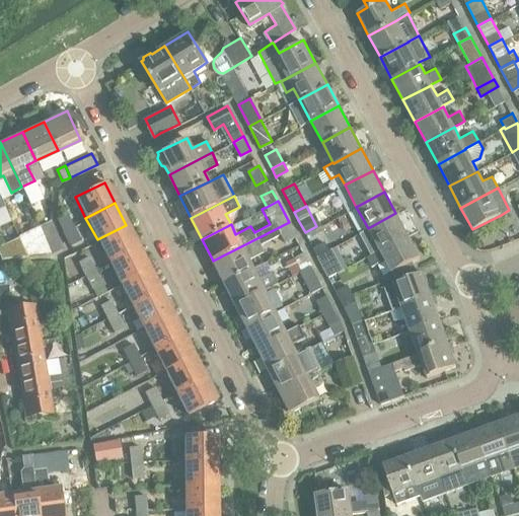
[(73,224),(67,211),(56,217),(62,229),(73,224)]
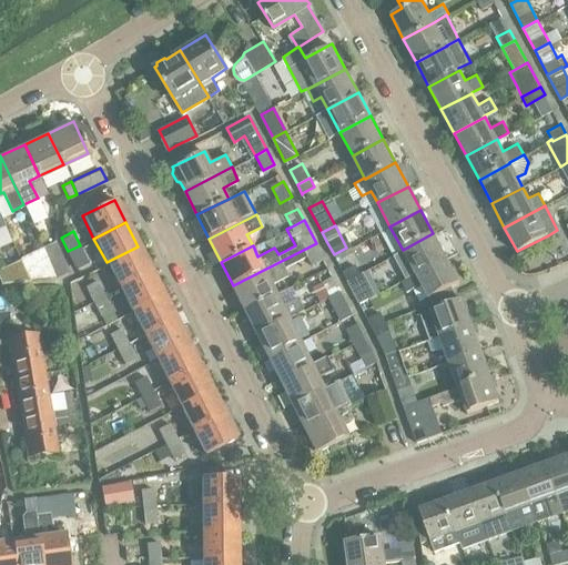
[(393,255),(405,278),(405,279),(446,258),(433,233),(403,250),(393,255)]
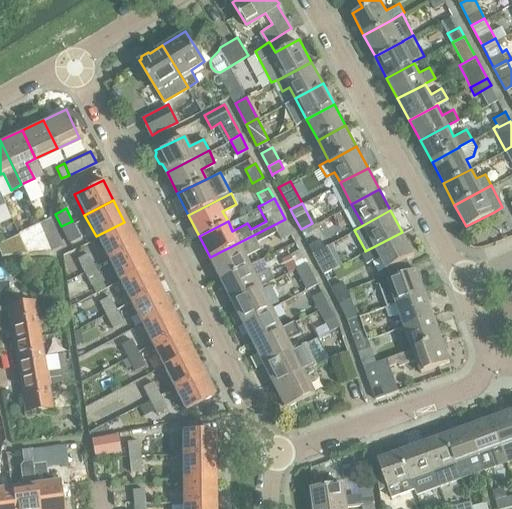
[(62,244),(49,216),(38,221),(51,249),(62,244)]
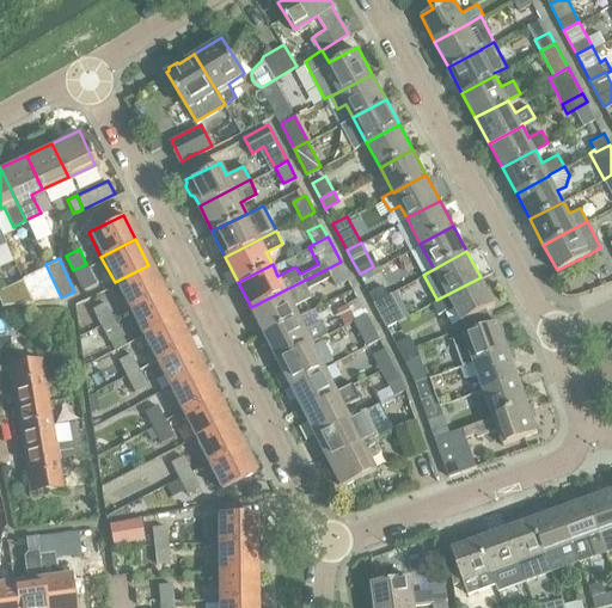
[(251,307),(263,332),(298,315),(293,305),(312,295),(307,287),(331,275),(336,284),(349,277),(341,262),(251,307)]
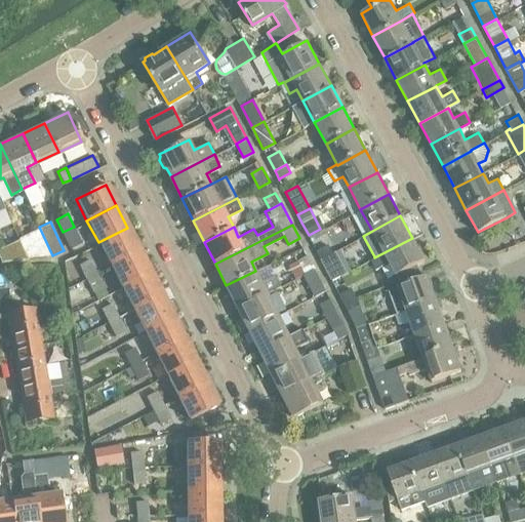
[(39,227),(16,238),(27,258),(52,255),(39,227)]
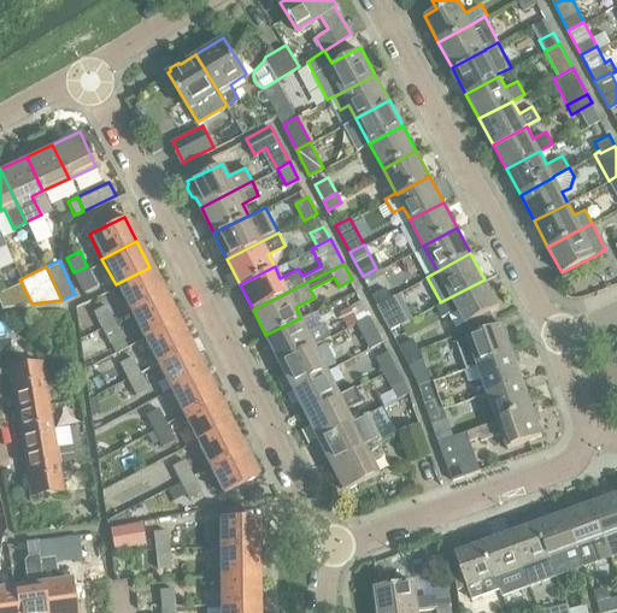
[(74,272),(82,290),(95,284),(87,266),(74,272)]
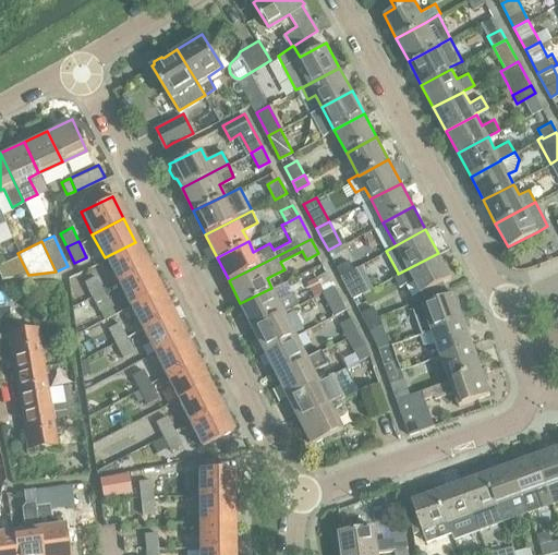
[(135,242),(105,257),(116,281),(147,265),(135,242)]
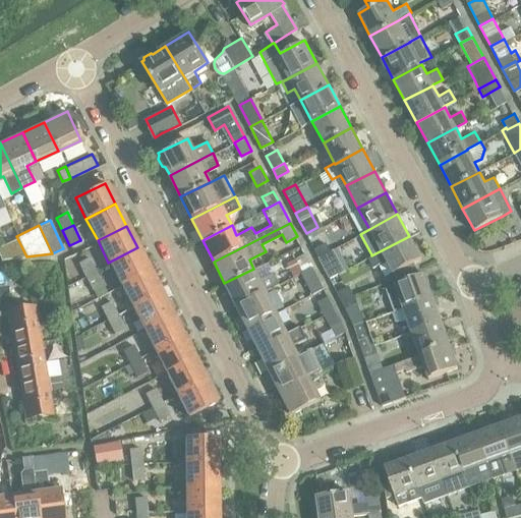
[(0,243),(0,259),(0,260),(26,256),(16,236),(0,243)]
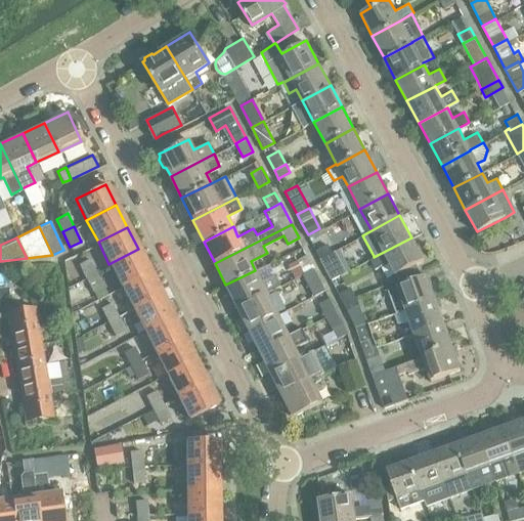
[(395,274),(423,260),(411,237),(374,257),(374,256),(369,259),(375,268),(388,261),(395,274)]
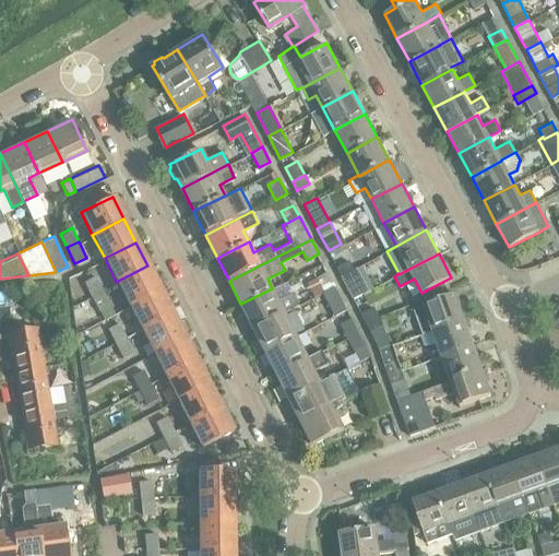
[(336,265),(341,275),(354,268),(349,259),(336,265)]
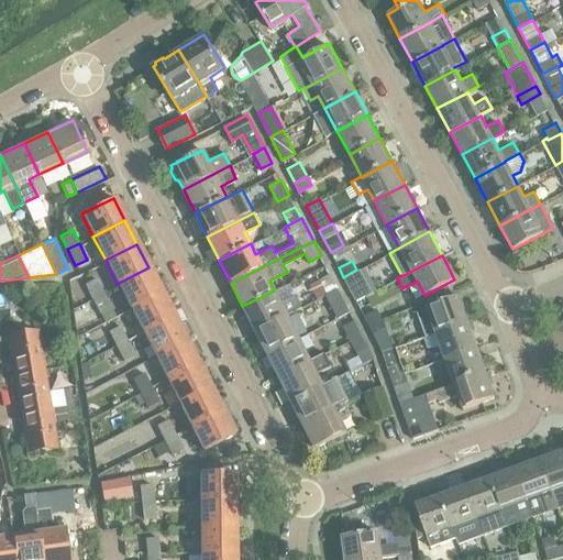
[(148,267),(117,284),(129,307),(161,292),(148,267)]
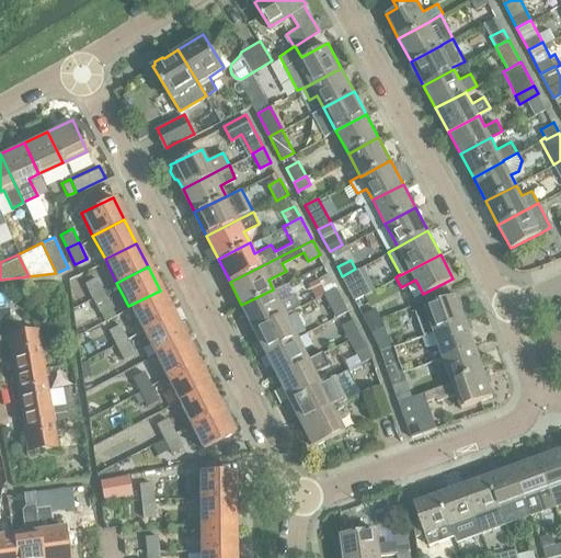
[(354,298),(367,291),(355,269),(342,276),(354,298)]
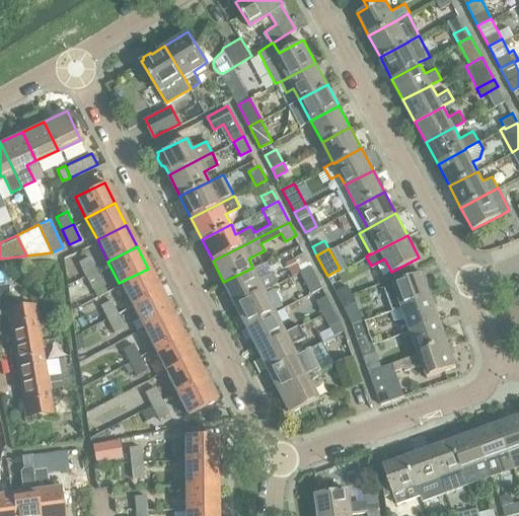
[(293,256),(300,270),(311,265),(304,251),(293,256)]
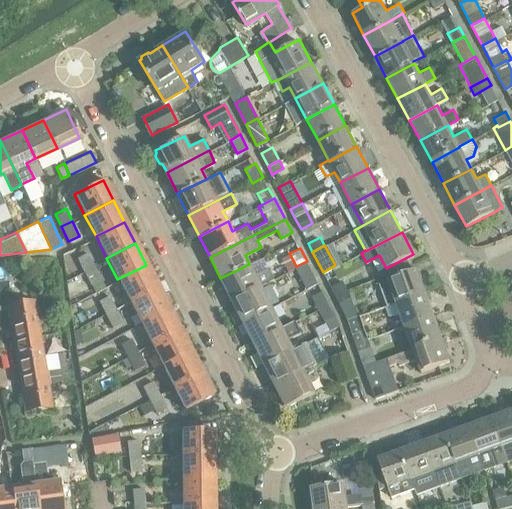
[(87,251),(76,256),(83,270),(94,264),(87,251)]
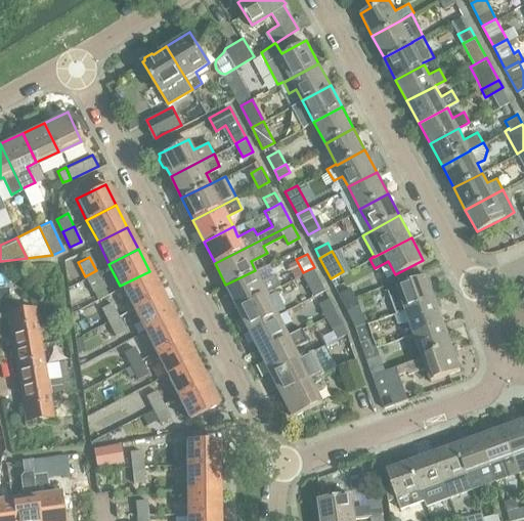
[(321,280),(314,267),(303,272),(310,287),(321,280)]
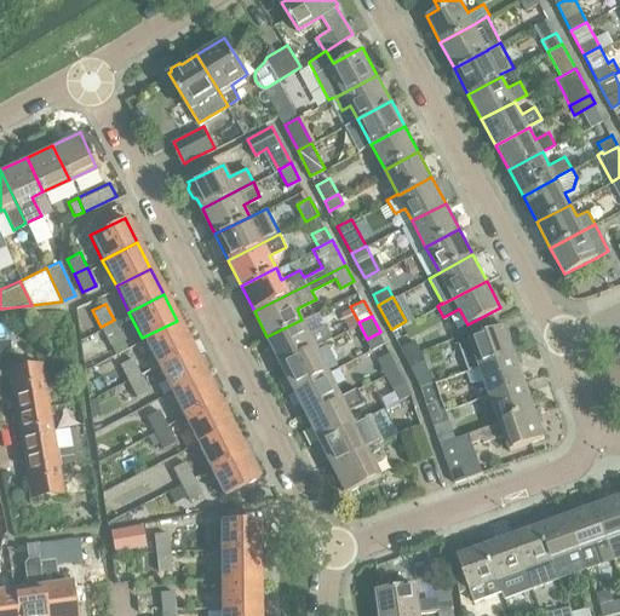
[(114,320),(101,327),(109,344),(122,337),(114,320)]
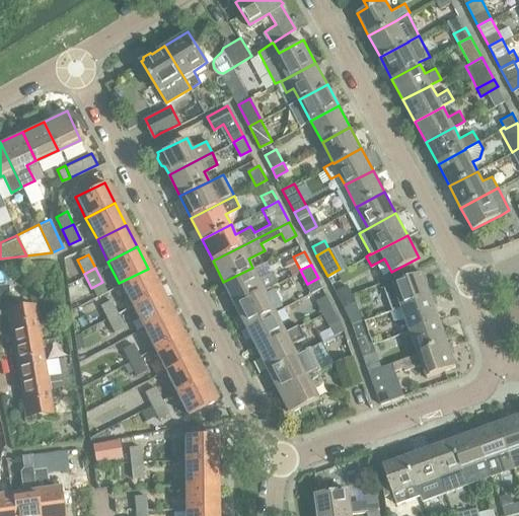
[(272,271),(257,278),(252,268),(223,282),(235,304),(264,290),(264,289),(278,282),(272,271)]
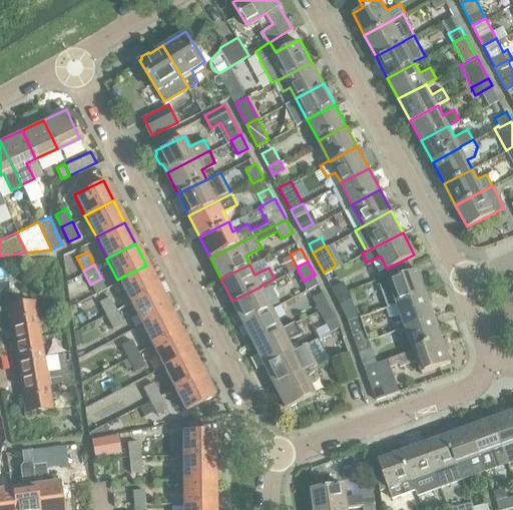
[(146,266),(117,280),(128,301),(157,286),(146,266)]
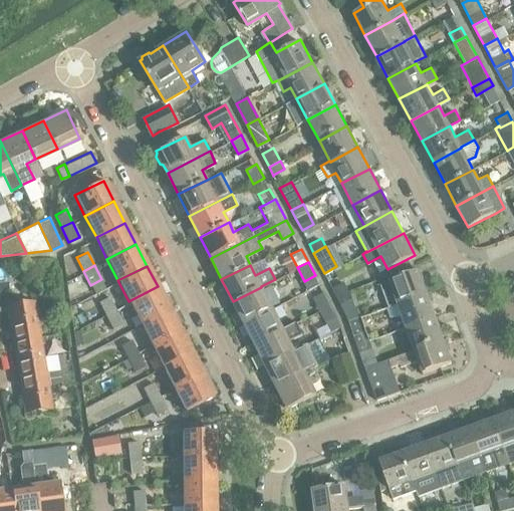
[(390,307),(397,304),(427,294),(418,270),(380,283),(390,307)]
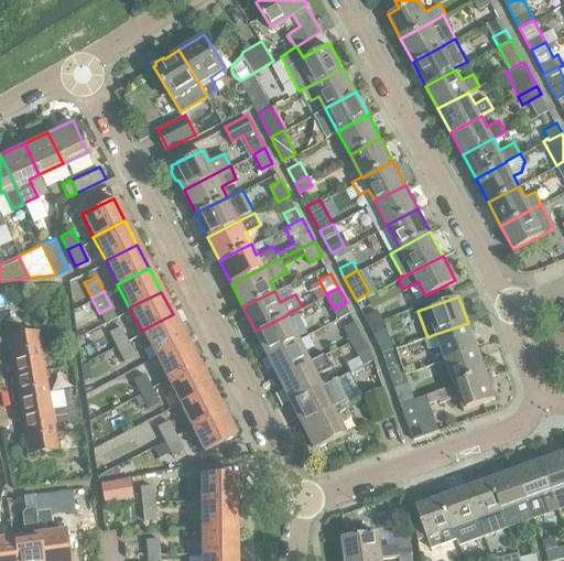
[(8,308),(0,309),(0,319),(9,317),(8,308)]
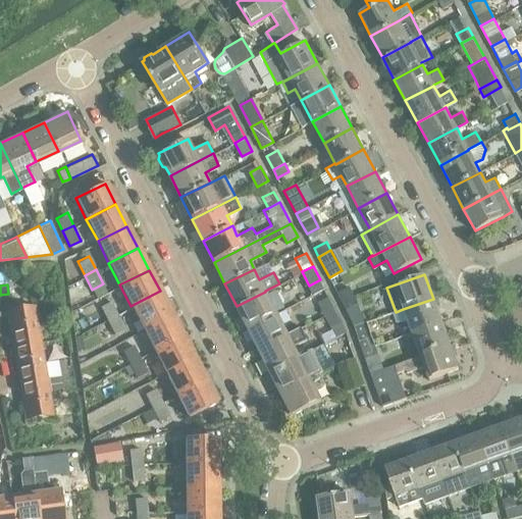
[(351,295),(354,294),(349,284),(336,292),(342,300),(351,295)]
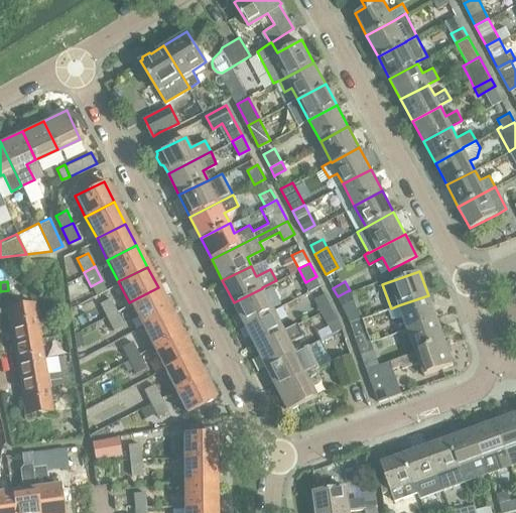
[(158,287),(129,302),(140,325),(169,309),(158,287)]
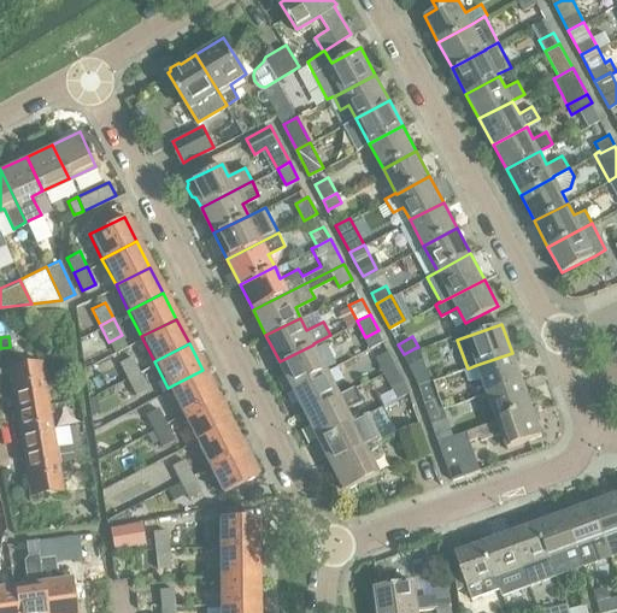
[(327,370),(313,345),(280,361),(292,387),(327,370)]
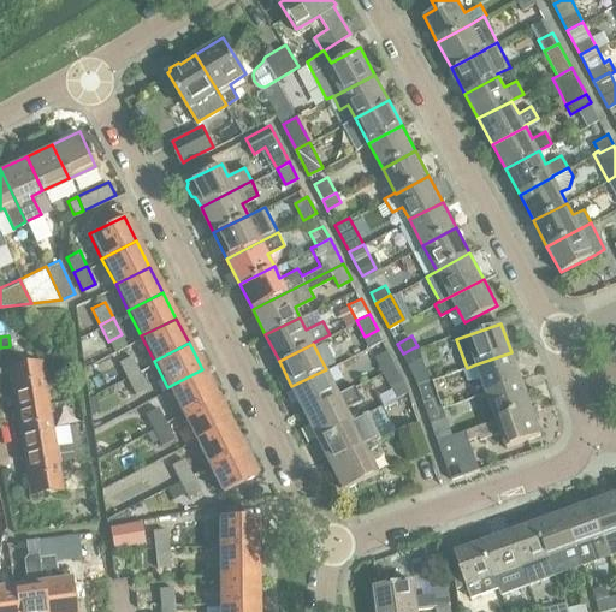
[(403,354),(408,363),(421,355),(418,346),(414,348),(403,354)]
